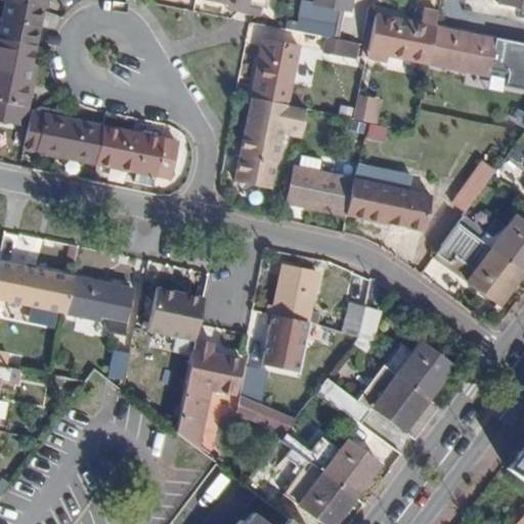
[(0,31),(0,40),(34,47),(43,0),(11,0),(12,2),(6,1),(0,31)]
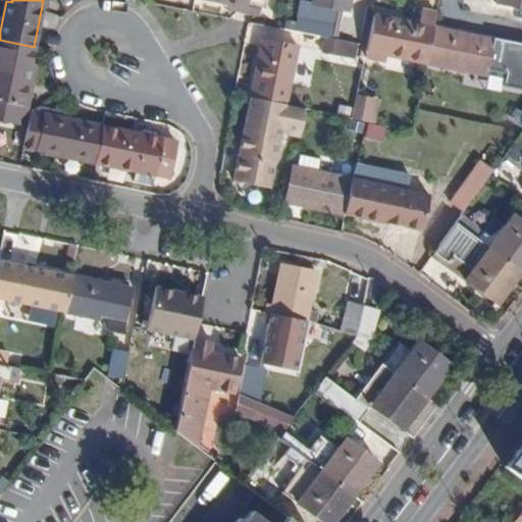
[(215,0),(264,10),(266,0),(215,0)]
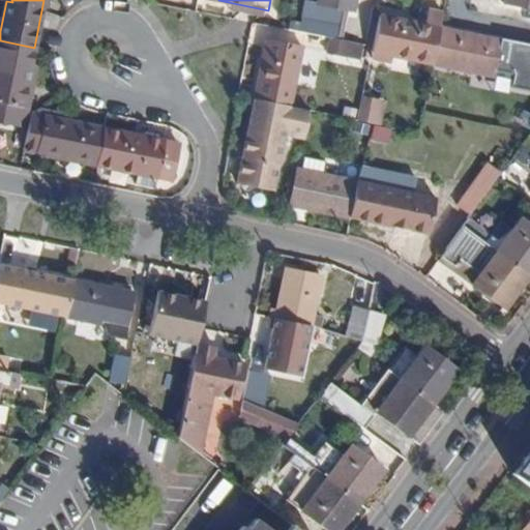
[(344,9),(354,11),(356,0),(317,0),(316,3),(303,0),(299,23),(289,21),(287,30),(331,39),(337,40),(344,9)]
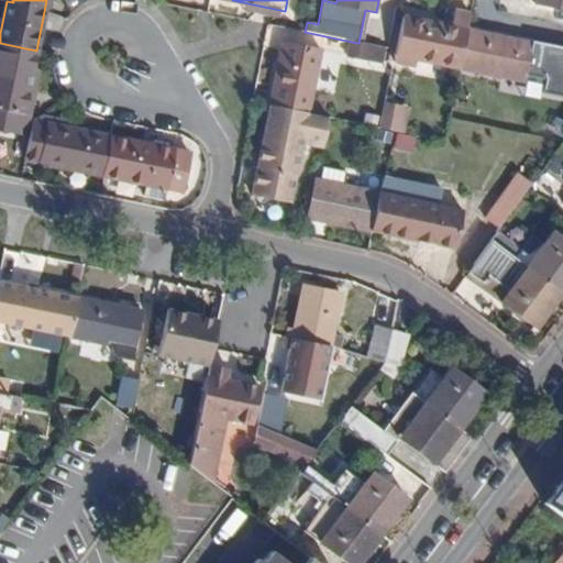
[(562,9),(562,0),(533,0),(533,3),(562,9)]
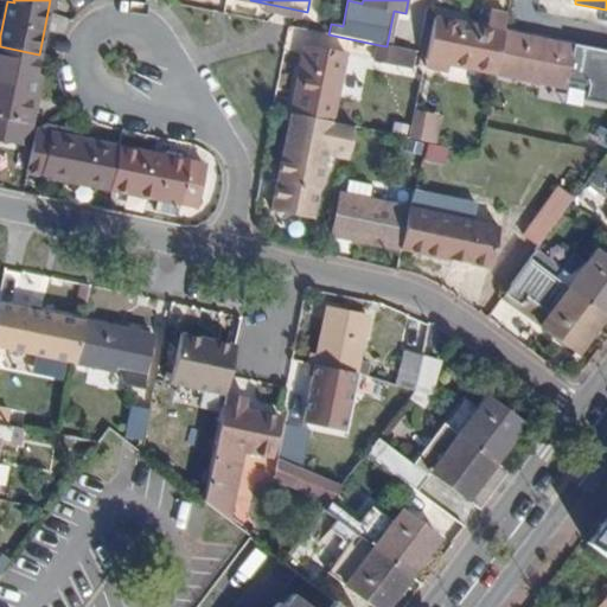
[(449,65),(494,75),(503,32),(506,14),(491,12),(487,29),(434,18),(425,59),(428,69),(448,74),(449,65)]
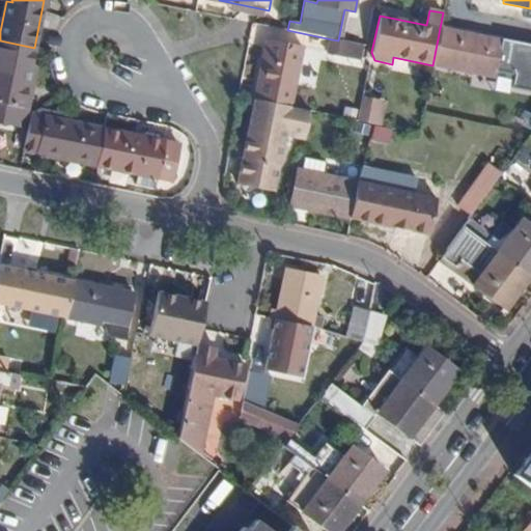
[(474,66),(493,71),(499,40),(494,39),(475,35),(440,28),(432,65),(473,74),(474,66)]
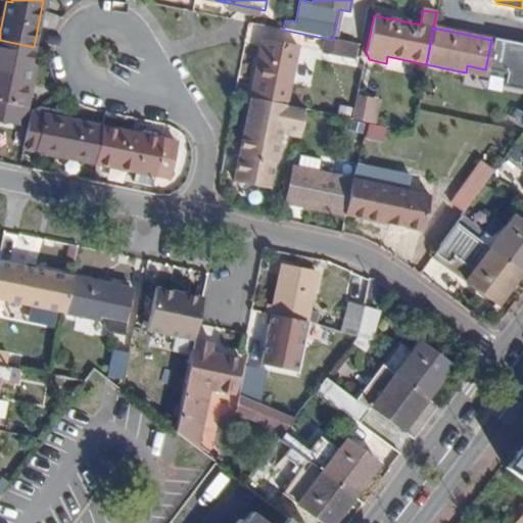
[(468,35),(486,39),(487,34),(469,30),(468,35)]
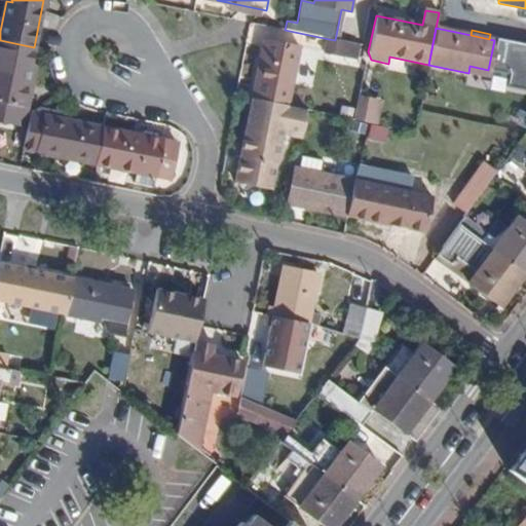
[(525,49),(525,43),(494,37),(494,40),(488,70),(508,73),(505,87),(525,90),(525,85),(525,52),(525,49)]
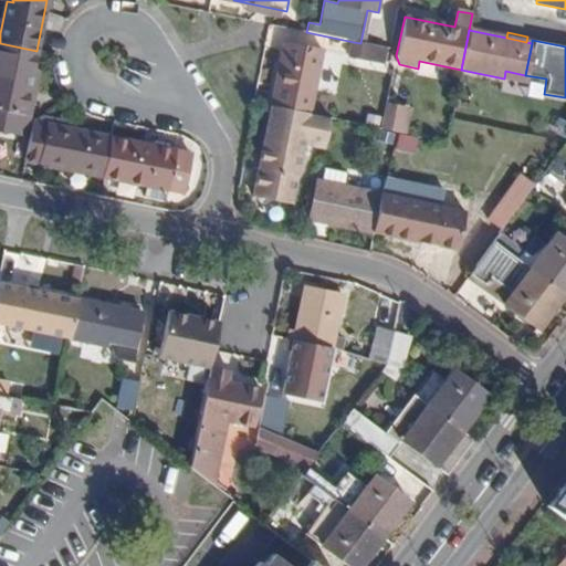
[(350,58),(384,65),(387,49),(360,43),(354,42),(350,58)]
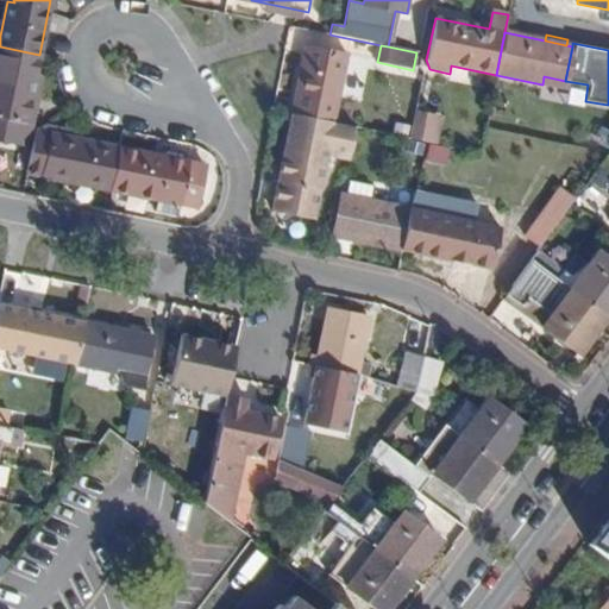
[(0,143),(20,148),(39,55),(0,46),(0,143)]
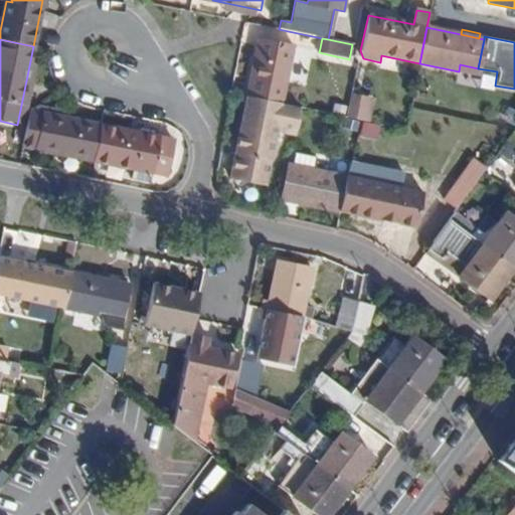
[(246,97),(281,104),(293,46),(265,40),(260,59),(254,58),(246,97)]
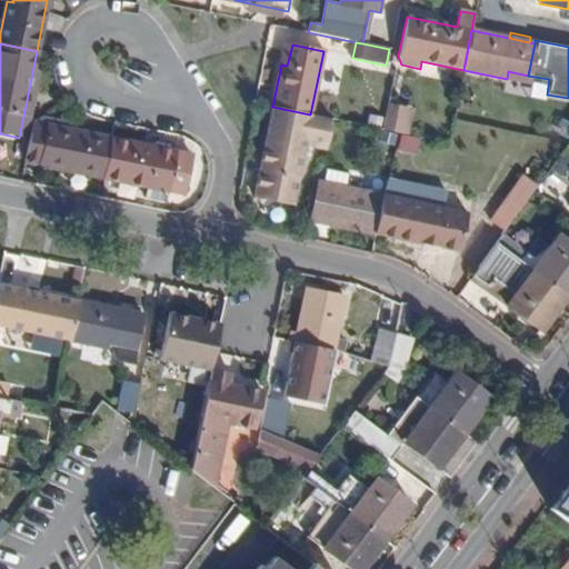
[(507,79),(526,82),(528,76),(508,71),(507,79)]
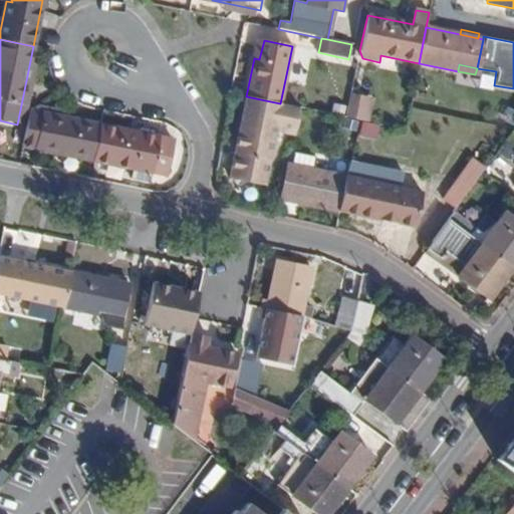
[(300,107),(280,103),(246,96),(229,177),(264,184),(275,127),(295,132),(300,107)]
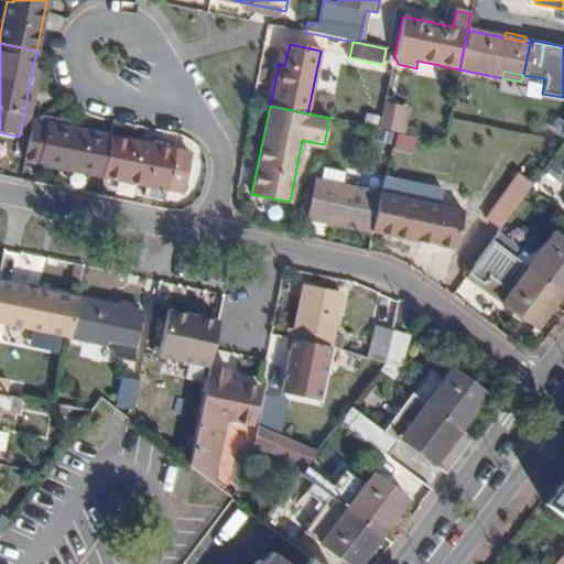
[(399,130),(420,134),(423,120),(402,116),(399,130)]
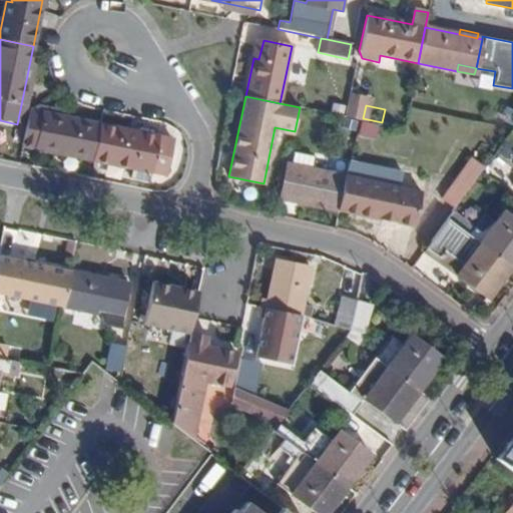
[(24,145),(97,160),(104,125),(32,110),(24,145)]
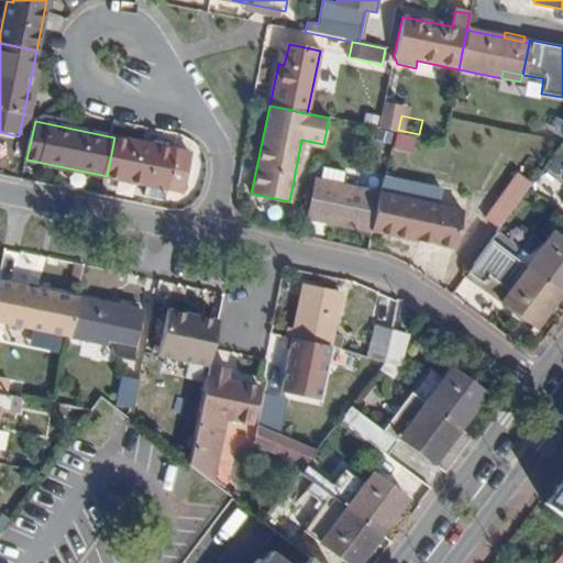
[(190,153),(169,148),(170,141),(154,139),(153,145),(114,138),(107,176),(145,185),(143,195),(163,199),(165,188),(174,190),(183,191),(189,159),(190,153)]
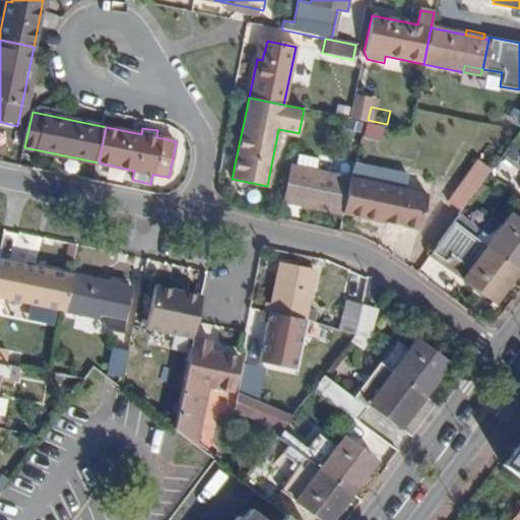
[(169,177),(182,180),(188,149),(175,147),(169,177)]
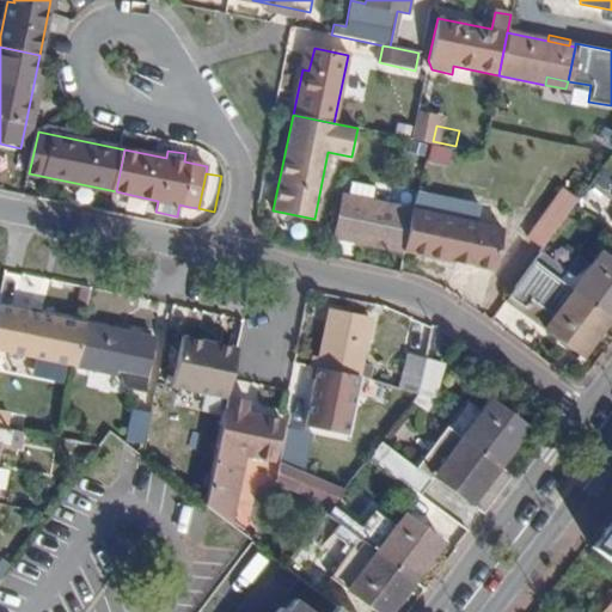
[(349,196),(372,201),(375,188),(352,183),(349,196)]
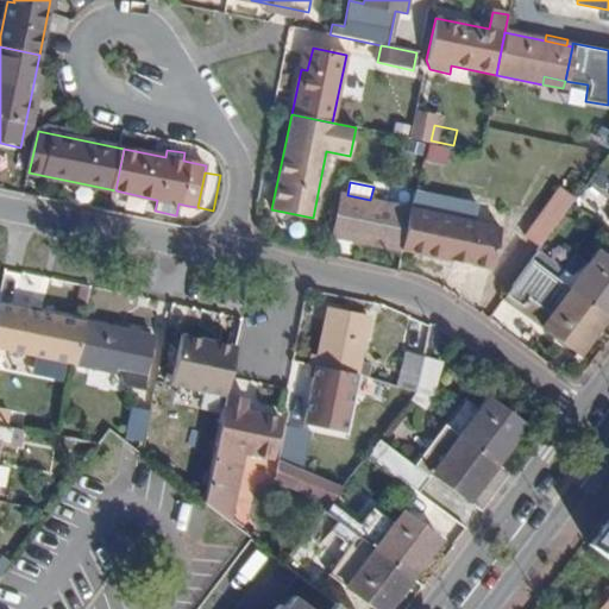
[(575,199),(559,188),(523,237),(539,248),(572,202),(575,199)]
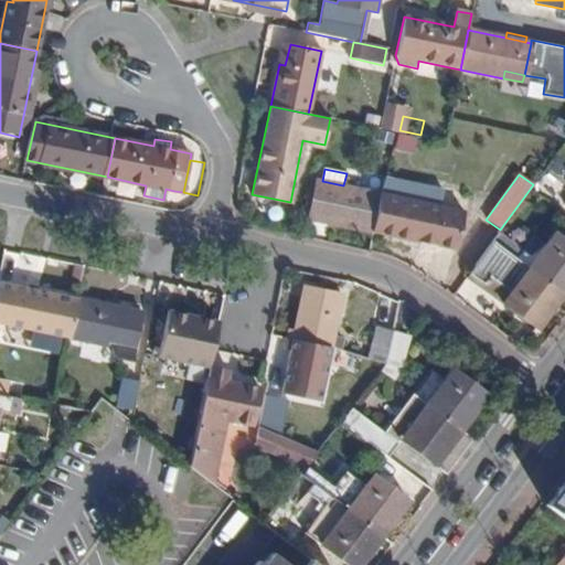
[(387,178),(384,194),(375,234),(416,243),(417,234),(458,243),(465,211),(441,206),(446,190),(387,178)]
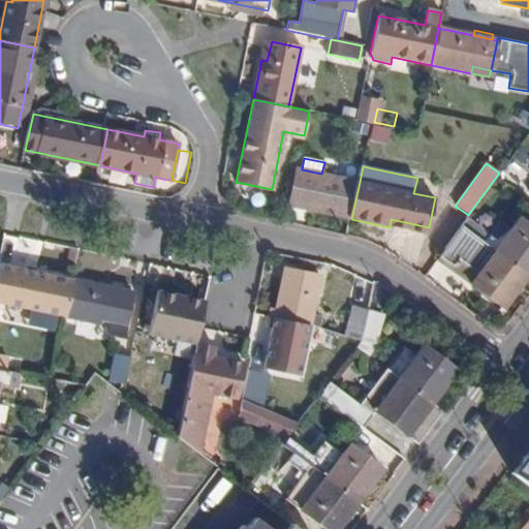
[(351,219),(360,182),(321,174),(302,169),(297,168),(290,200),(309,205),(308,211),(351,219)]
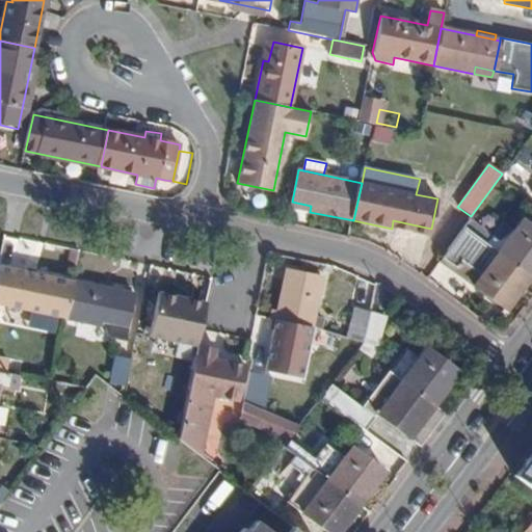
[(154,188),(162,190),(164,180),(156,178),(154,188)]
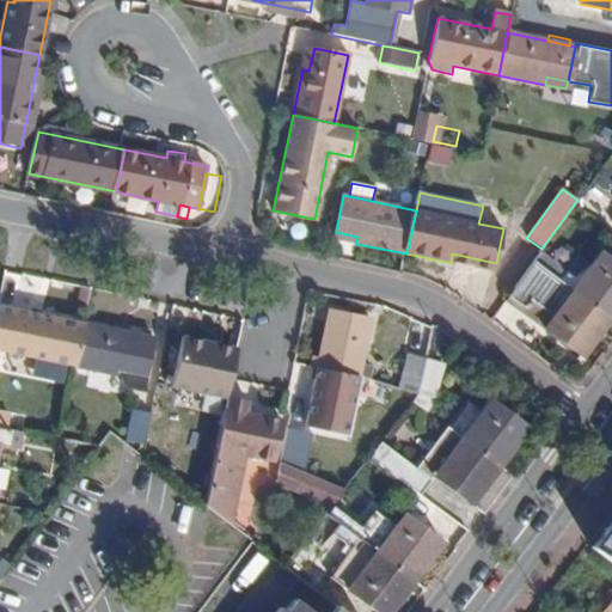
[(592,264),(577,254),(565,269),(540,250),(533,261),(552,274),(560,280),(571,289),(611,318),(611,316),(611,259),(600,252),(592,264)]
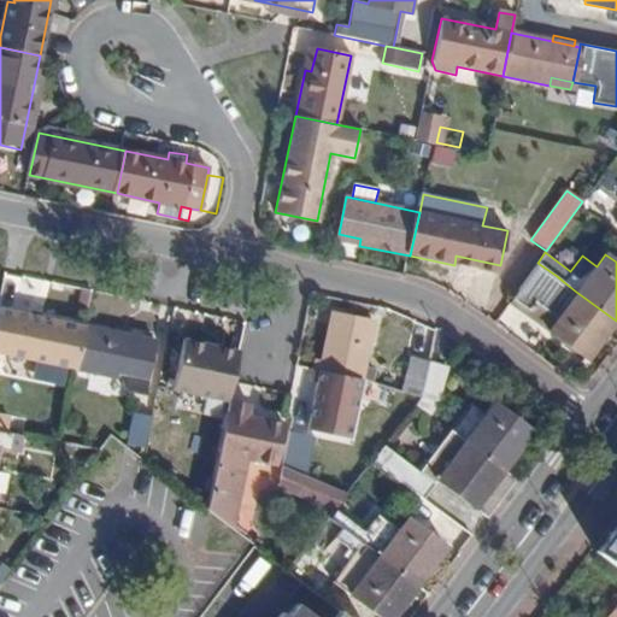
[(511,300),(529,315),(557,276),(538,263),(511,300)]
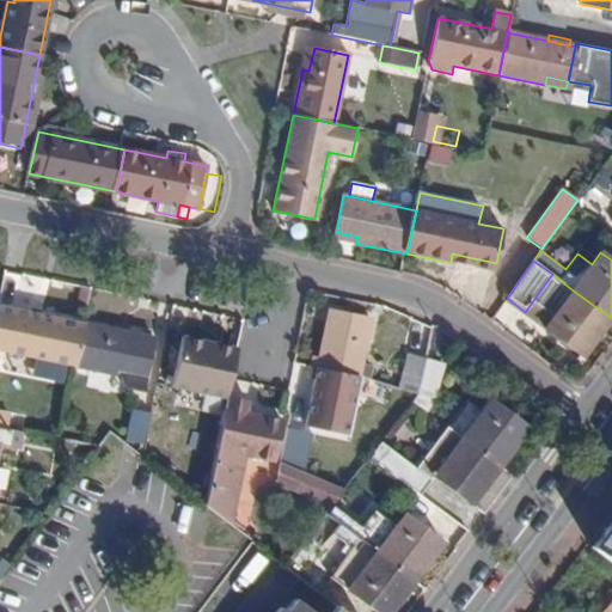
[(539,306),(552,316),(571,289),(560,280),(539,306)]
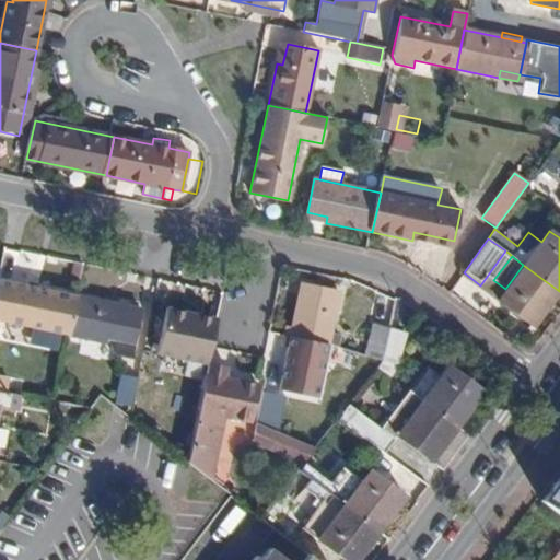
[(497,301),(532,327),(559,291),(523,265),(505,289),(497,301)]
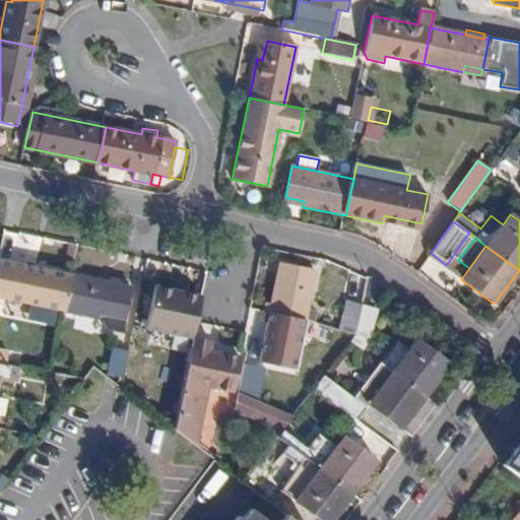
[(24,302),(64,310),(72,274),(0,259),(0,297),(3,298),(24,302)]
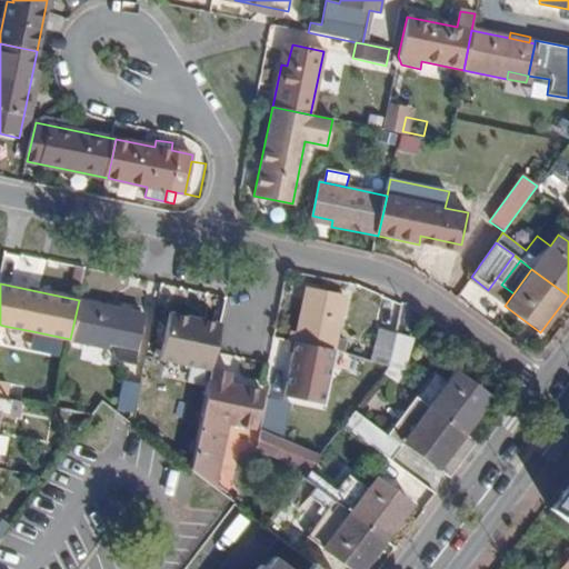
[(332,351),(335,338),(343,296),(306,287),(295,343),(332,351)]
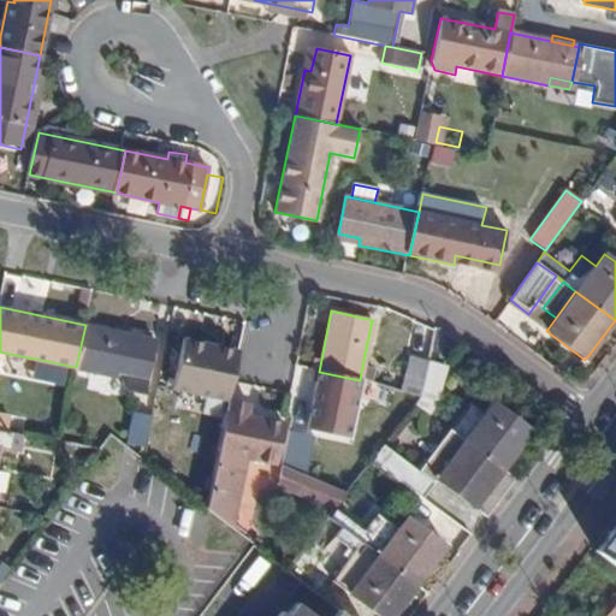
[(129,378),(146,381),(155,339),(86,325),(76,367),(129,378)]
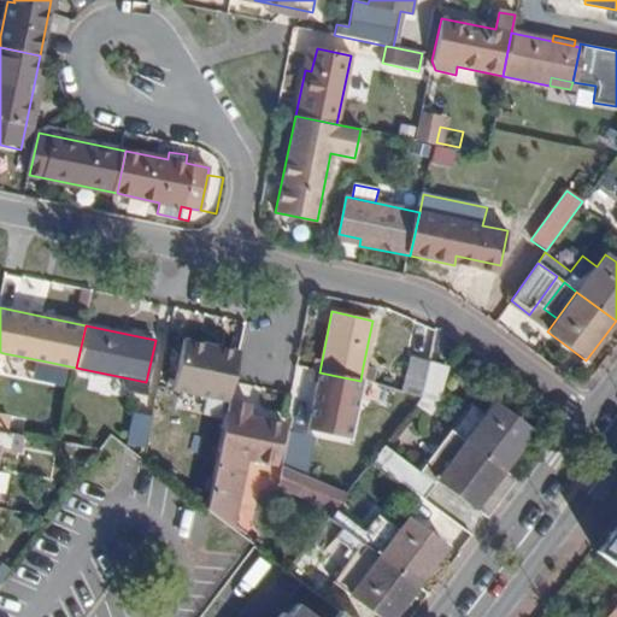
[(238,348),(183,338),(172,388),(228,399),(238,348)]
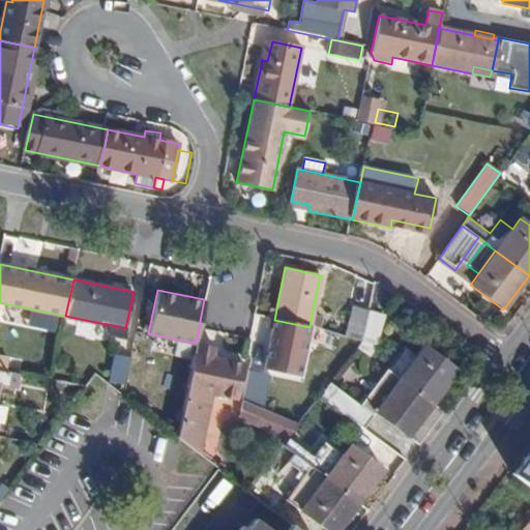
[(345,334),(361,337),(367,311),(353,306),(345,334)]
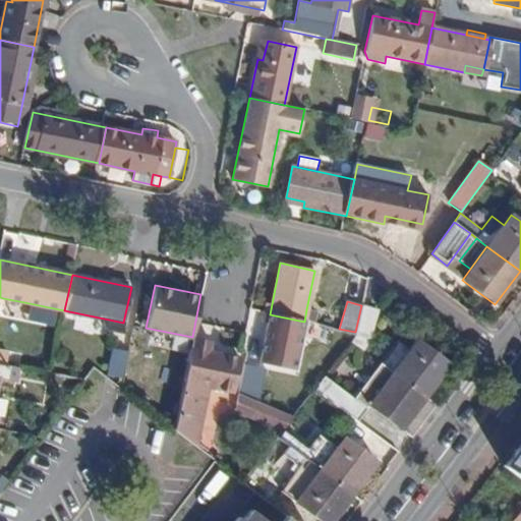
[(362,351),(372,335),(380,310),(361,305),(355,332),(351,342),(362,351)]
